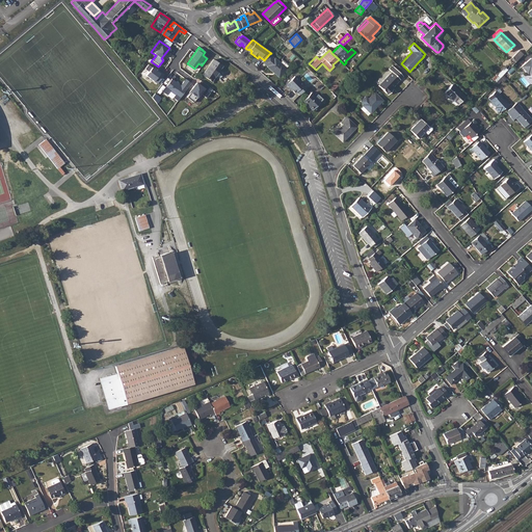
[(512,58),(514,61),(515,61),(523,54),(522,53),(520,50),(512,58)]
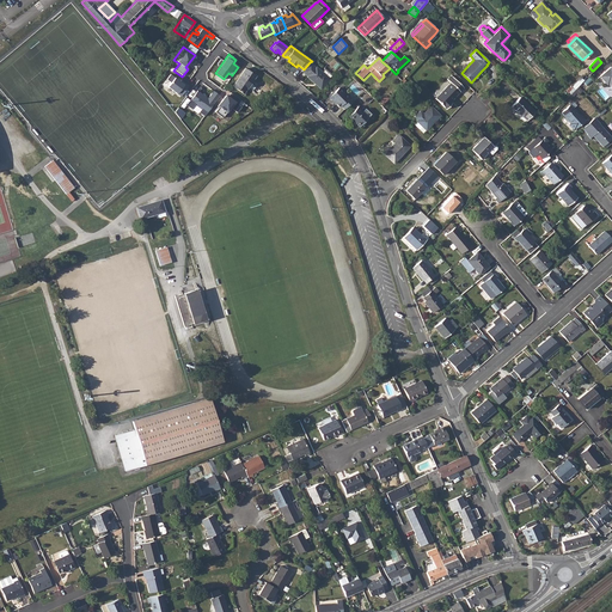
[(304,69),(301,71),(307,77),(320,89),(330,79),(326,75),(322,72),(317,67),(316,67),(310,62),(304,69)]
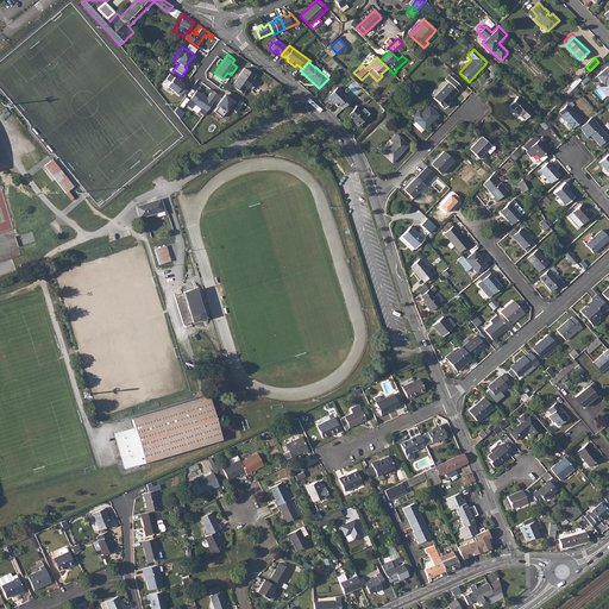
[(152,83),(155,85),(167,69),(162,66),(161,67),(163,68),(152,83)]
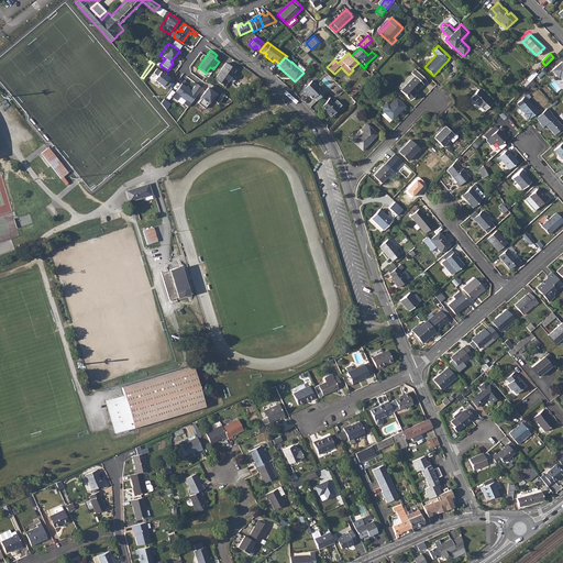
[(562,62),(562,61),(551,70),(558,77),(559,76),(562,80),(562,62)]
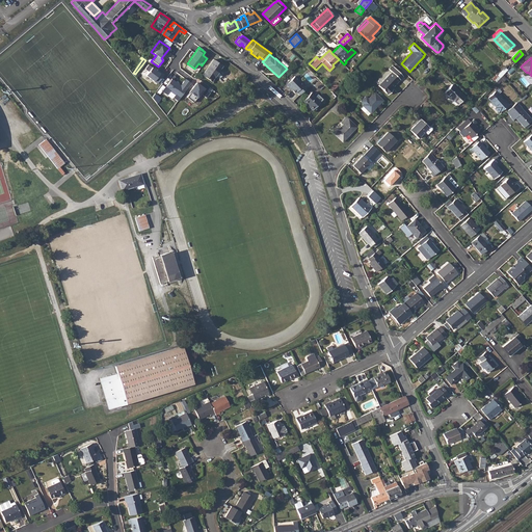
[(213,59),(202,75),(213,82),(219,73),(218,72),(222,65),(213,59)]
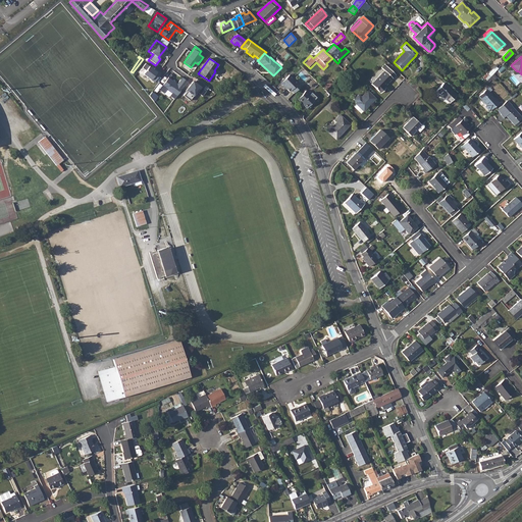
[(152,70),(144,64),(141,68),(145,71),(142,74),(153,83),(160,73),(154,68),(152,70)]
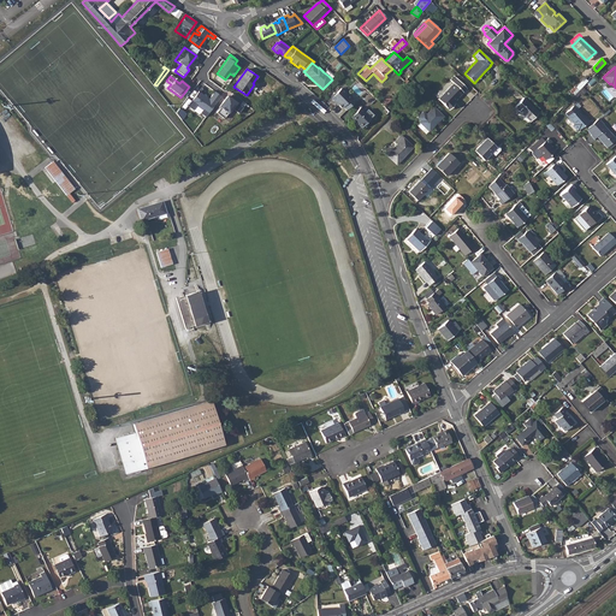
[(452,83),(438,99),(449,110),(454,104),(452,102),(463,92),(462,92),(467,88),(454,76),(450,80),(452,83)]
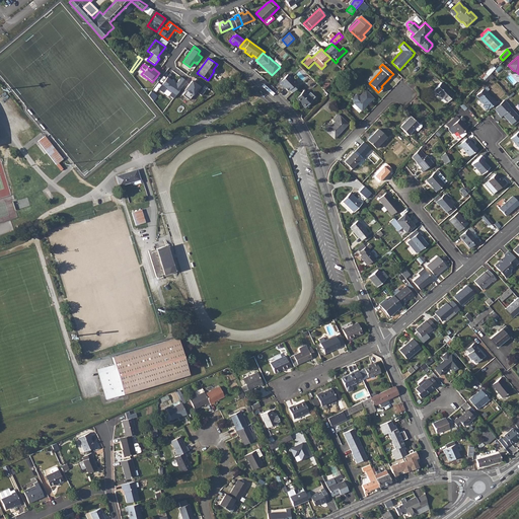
[(492,67),(482,77),(487,83),(494,76),(491,73),(494,70),(492,67)]
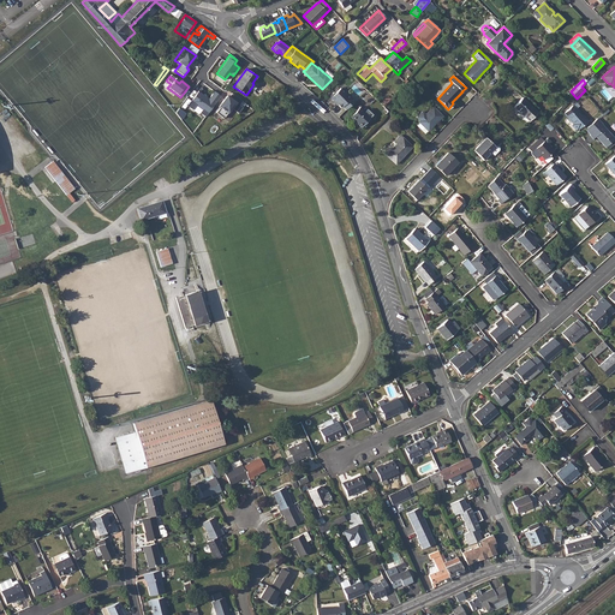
[(335,94),(333,94),(330,96),(330,99),(333,102),(335,102),(341,109),(342,107),(346,111),(356,102),(346,93),(345,93),(340,89),(335,94)]
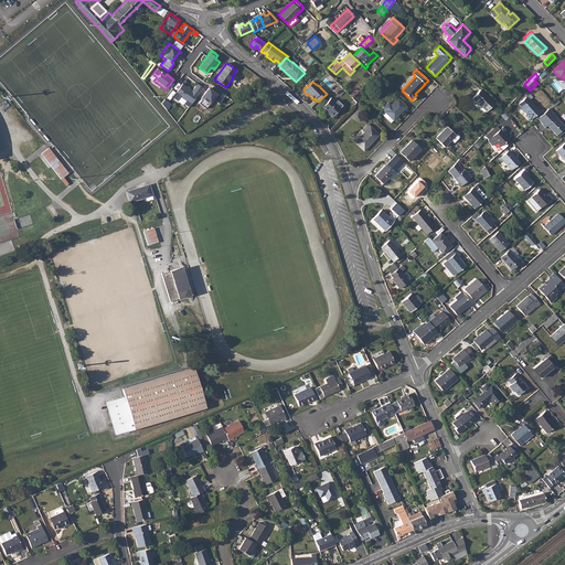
[(187,87),(181,84),(171,97),(177,100),(180,96),(185,100),(183,104),(188,107),(202,88),(196,84),(191,91),(191,92),(185,88),(187,87)]
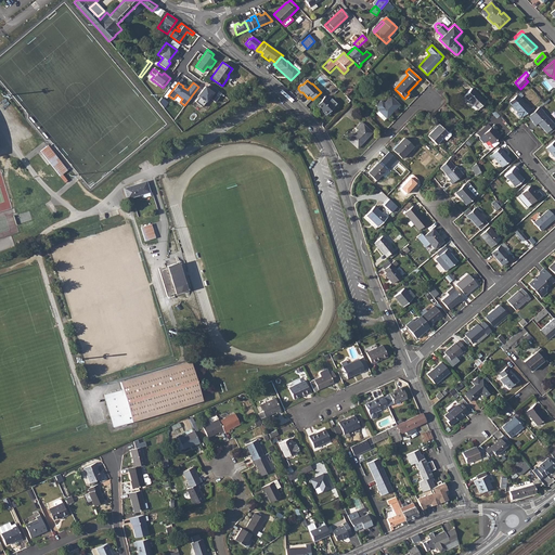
[(197,98),(194,102),(202,107),(208,98),(215,102),(218,98),(215,94),(218,91),(209,84),(206,88),(205,86),(196,97),(197,98)]
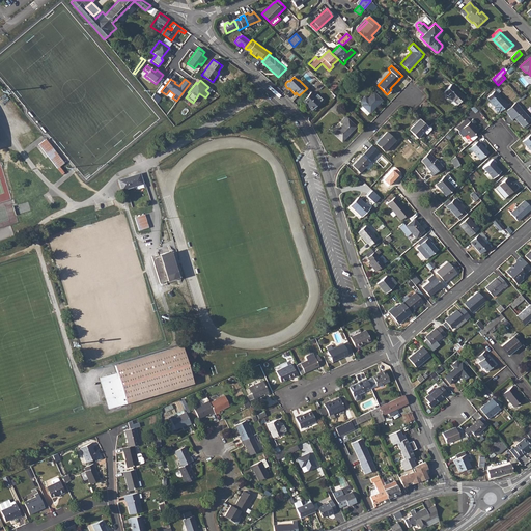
[(451,84),(447,88),(443,92),(456,105),(464,96),(451,84)]
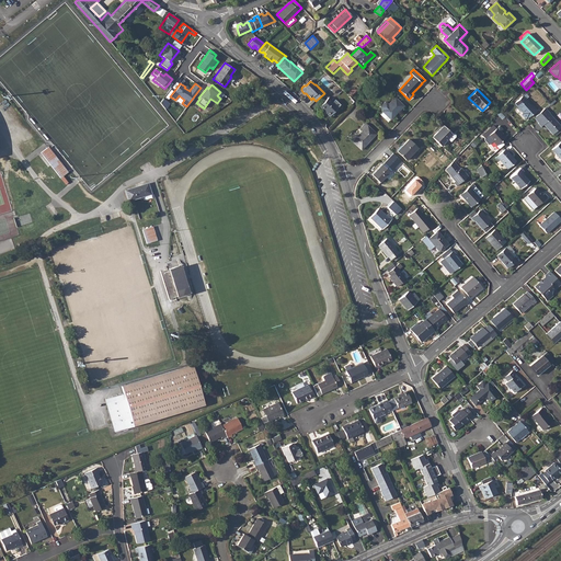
[(523,95),(514,103),(523,113),(521,114),(525,118),(526,117),(527,118),(536,111),(523,95)]
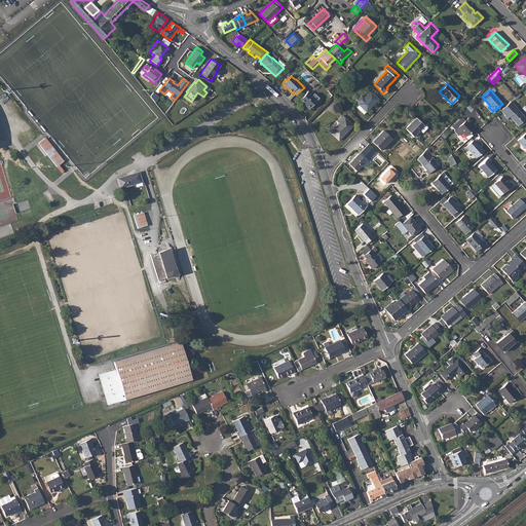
[(307,91),(299,100),(309,108),(318,98),(312,91),(310,95),(307,91)]
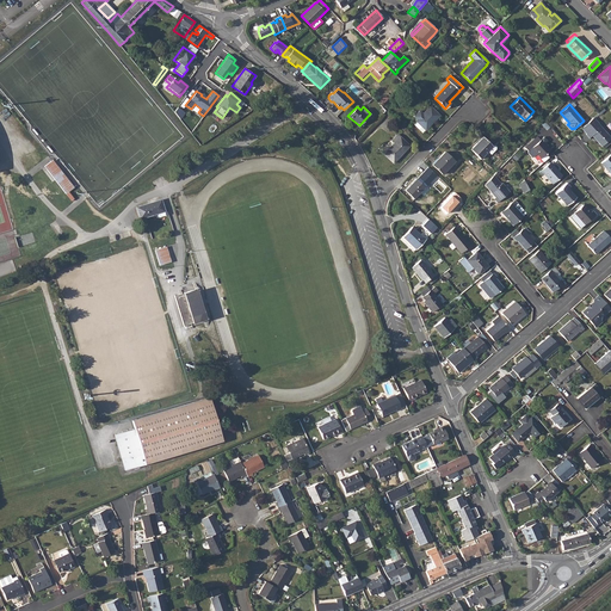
[(417,119),(415,121),(417,122),(414,124),(419,129),(421,133),(425,129),(439,115),(430,106),(423,113),(420,110),(419,111),(413,116),(417,119)]
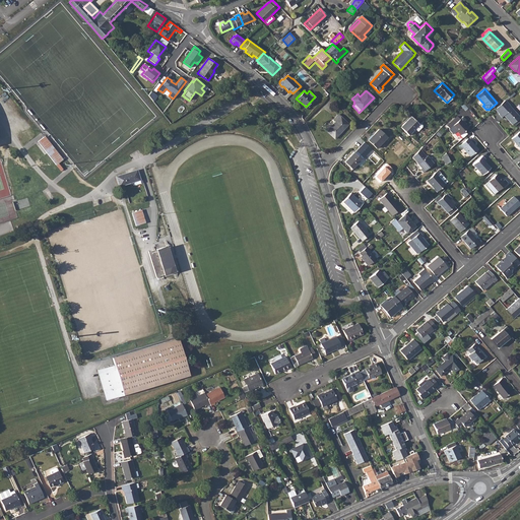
[(156,95),(150,91),(147,95),(152,102),(156,95)]
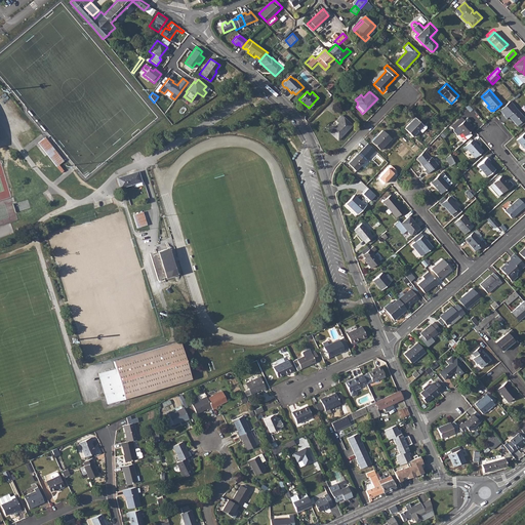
[(510,101),(499,111),(507,119),(509,117),(517,125),(519,127),(524,121),(524,119),(524,118),(514,107),(515,107),(510,101)]
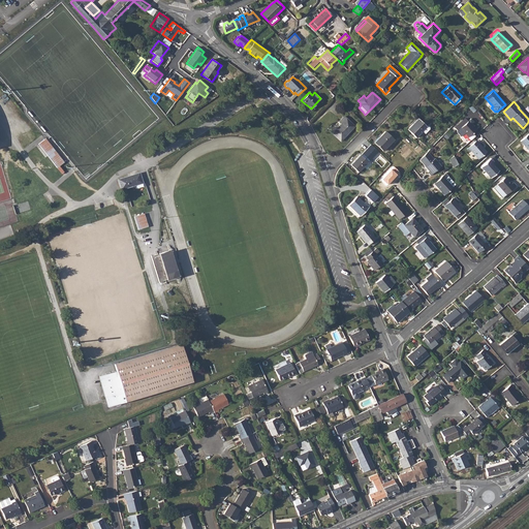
[(341,123),(332,133),(340,141),(354,126),(344,116),(339,121),(341,123)]
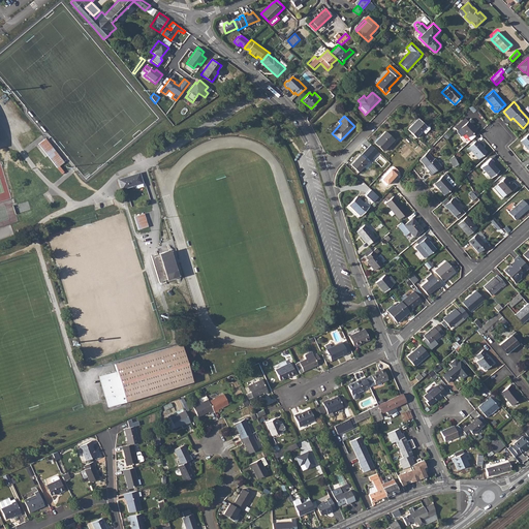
[(465,118),(454,127),(457,130),(460,128),(464,133),(468,136),(476,129),(470,123),(468,120),(467,121),(465,118)]
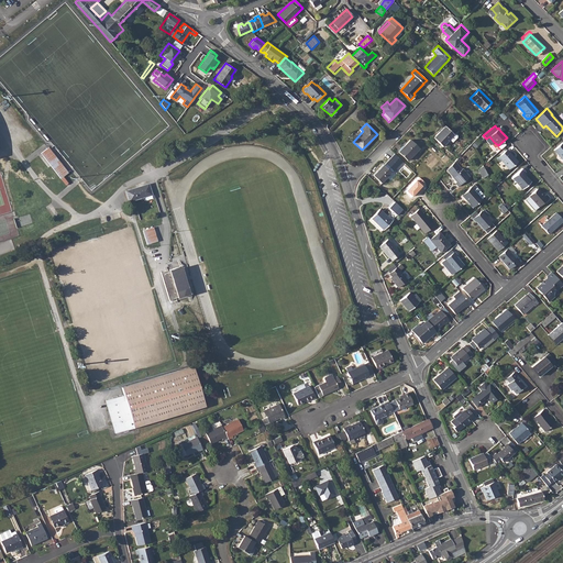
[(453,134),(444,127),(433,138),(442,146),(449,140),(452,142),(456,138),(456,135),(454,133),(453,134)]
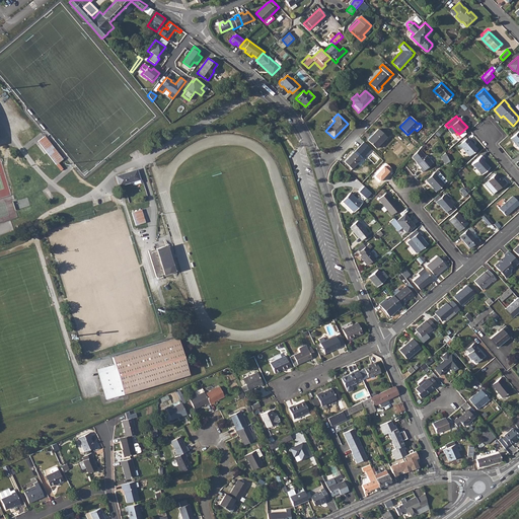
[(377,129),(367,140),(376,148),(386,137),(377,129)]
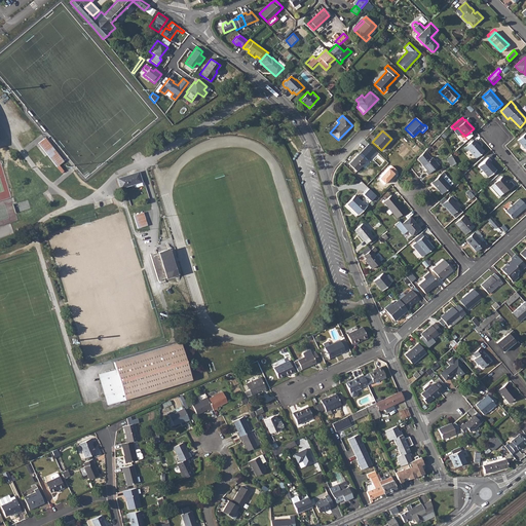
[(525,134),(525,133),(517,140),(525,149),(525,134)]
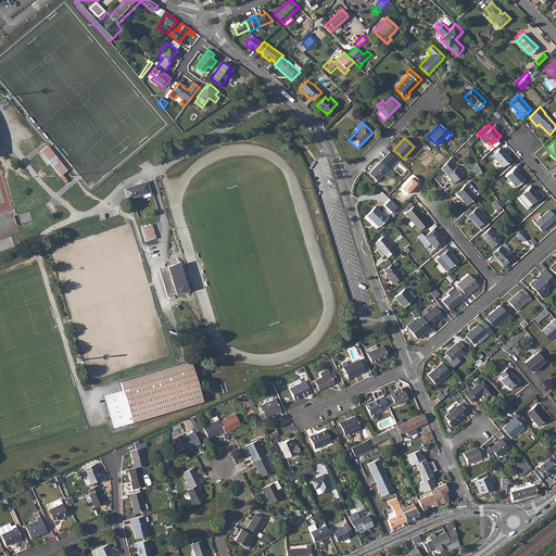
[(48,146),(40,151),(60,176),(67,169),(48,146)]
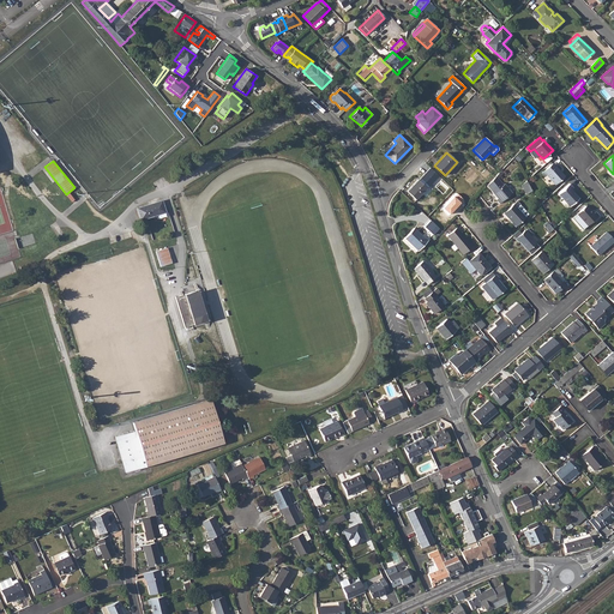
[(552,163),(541,173),(543,176),(546,174),(555,185),(565,176),(555,166),(552,163)]
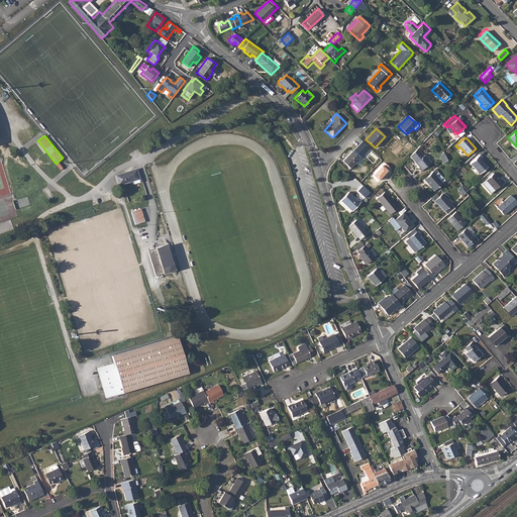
[(418,148),(410,156),(415,162),(419,167),(422,170),(431,163),(425,154),(424,156),(418,148)]
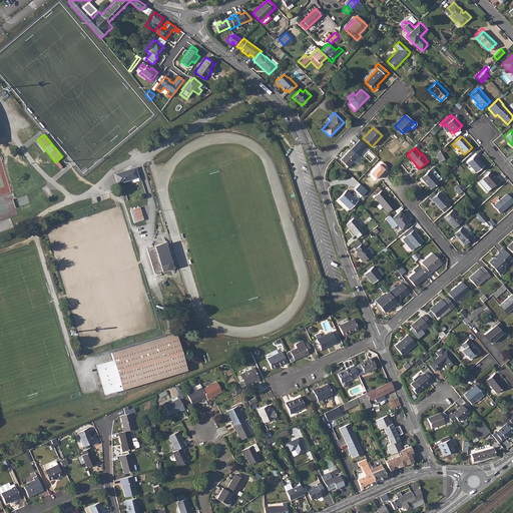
[(357,157),(358,159),(362,155),(355,149),(352,152),(350,150),(341,159),(348,167),(357,157)]
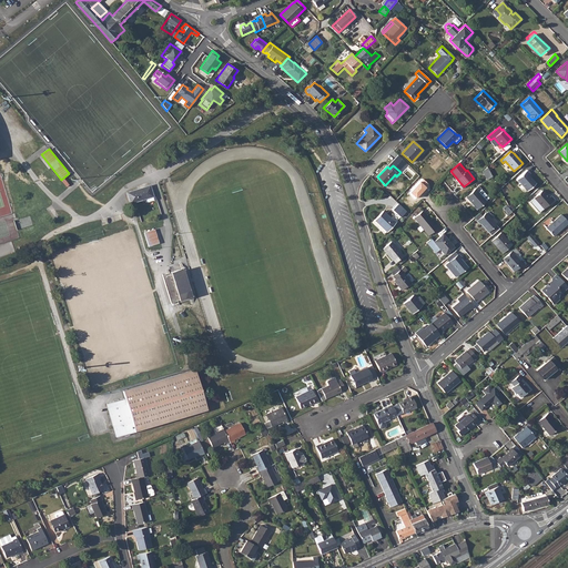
[(483,171),(487,180),(494,176),(488,168),(483,171)]
